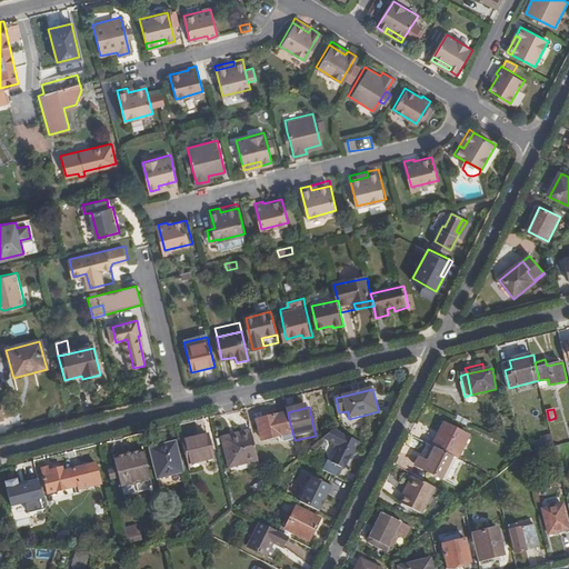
[(295,440),(288,415),(258,421),(263,442),(283,437),(285,443),(295,441),(295,440)]
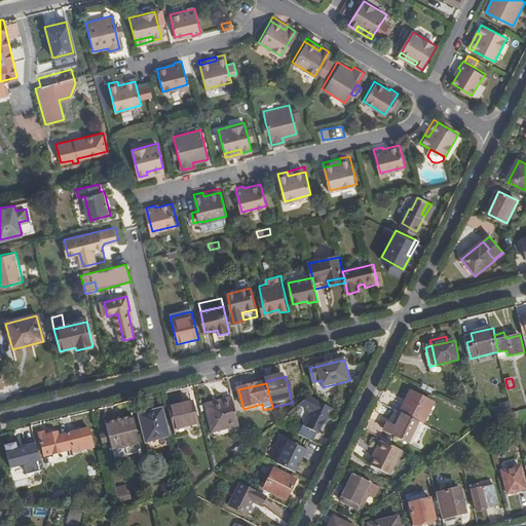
[(409,389),(398,411),(401,413),(405,405),(408,405),(414,391),(409,389)]
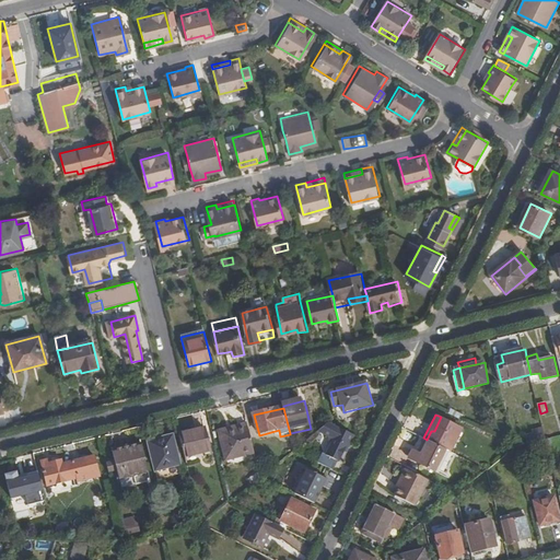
[(431,431),(427,440),(450,451),(451,452),(462,428),(441,417),(434,431),(431,431)]
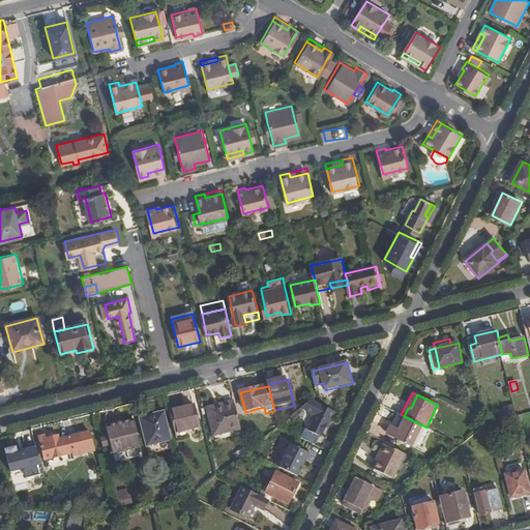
[(301,439),(316,446),(320,437),(321,438),(326,429),(325,428),(327,422),(331,421),(335,412),(313,401),(302,409),(312,414),(315,421),(310,432),(306,430),(301,439)]
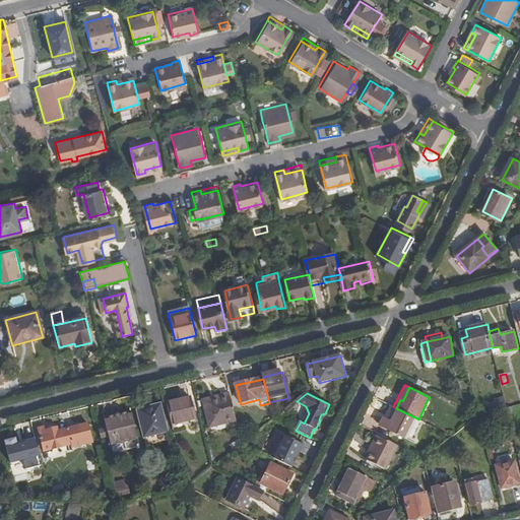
[(237,421),(231,395),(204,401),(210,428),(237,421)]
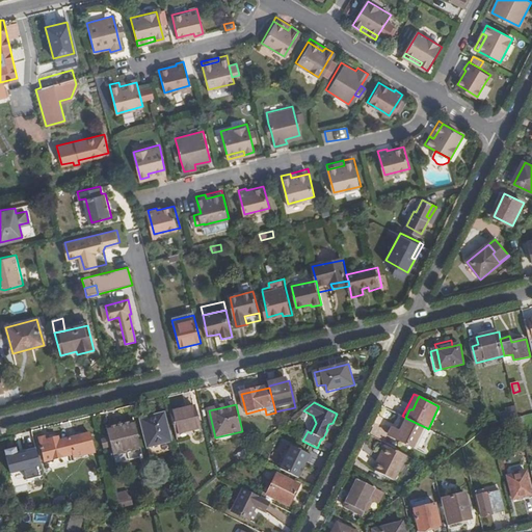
[(195,406),(171,414),(177,435),(202,427),(195,406)]
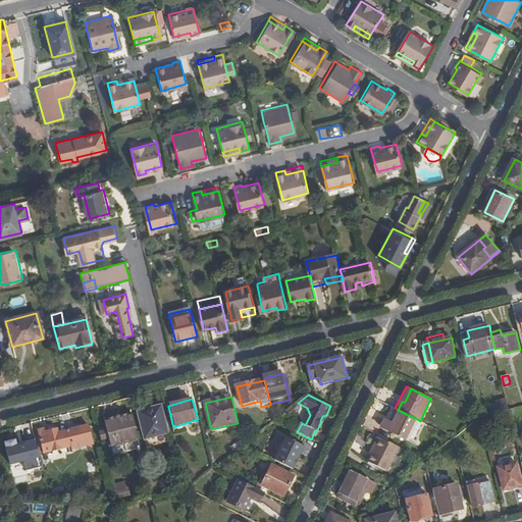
[(169,434),(162,408),(140,414),(147,440),(169,434)]
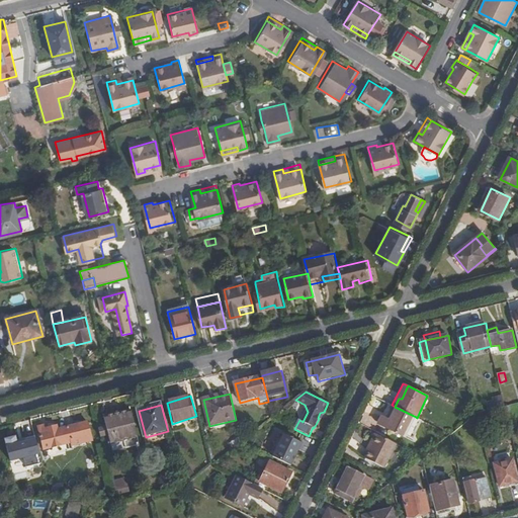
[(416,417),(395,407),(389,419),(385,417),(381,425),(405,437),(406,435),(416,417)]
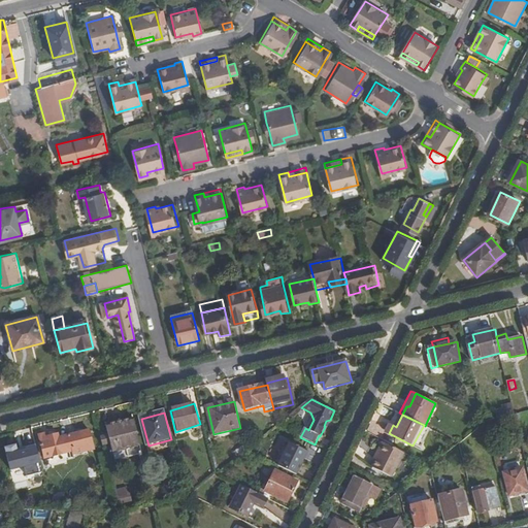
[(493,420),(487,421),(489,431),(495,430),(493,420)]
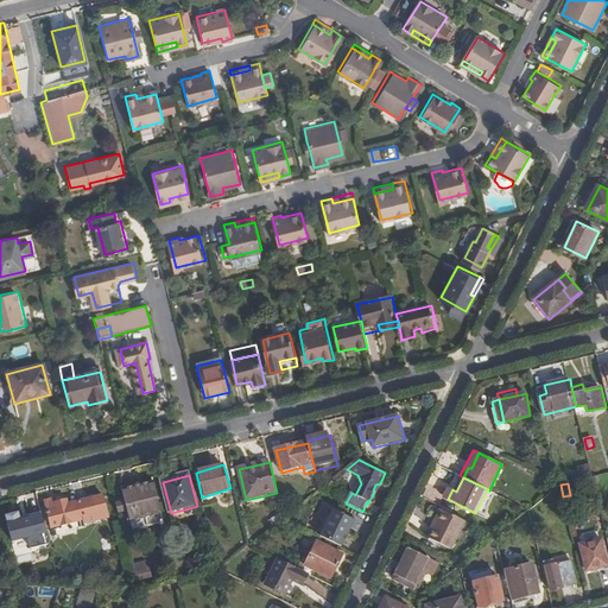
[(168,530),(157,488),(125,496),(128,507),(131,507),(133,515),(131,517),(133,527),(149,524),(151,533),(168,530)]
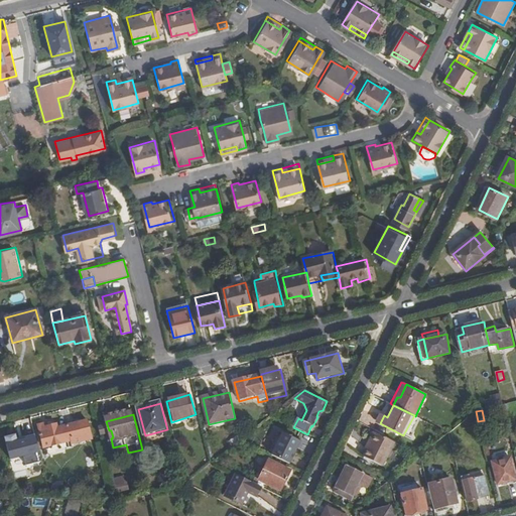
[(404,433),(411,436),(421,419),(415,416),(414,415),(404,433)]
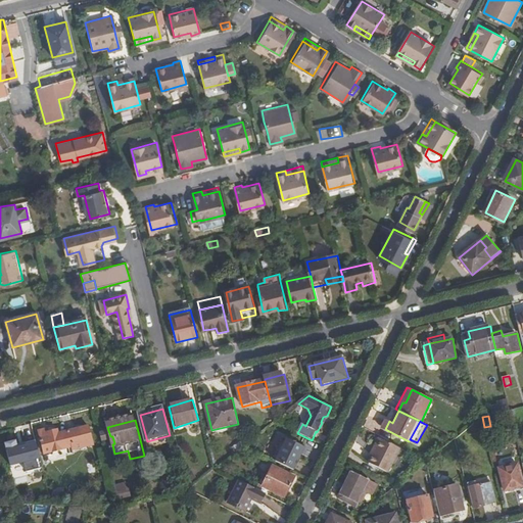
[(49,433),(48,429),(40,431),(45,456),(72,448),(73,454),(86,450),(80,430),(60,435),(59,431),(49,433)]
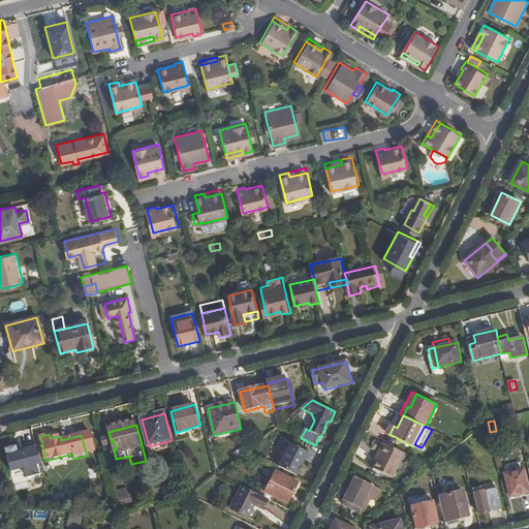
[(307,452),(289,443),(279,466),(297,474),(307,452)]
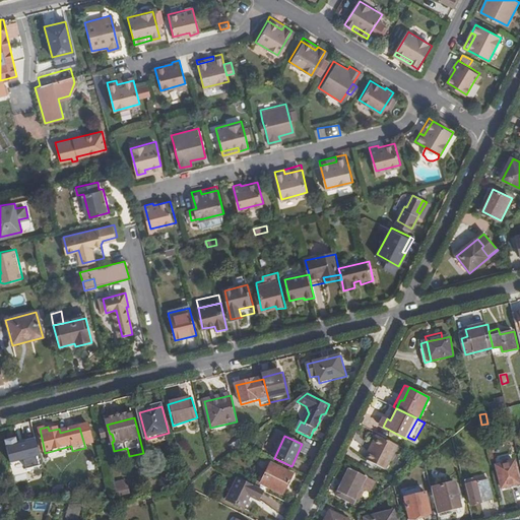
[(400,448),(377,437),(373,446),(375,447),(373,451),(393,461),(400,448)]
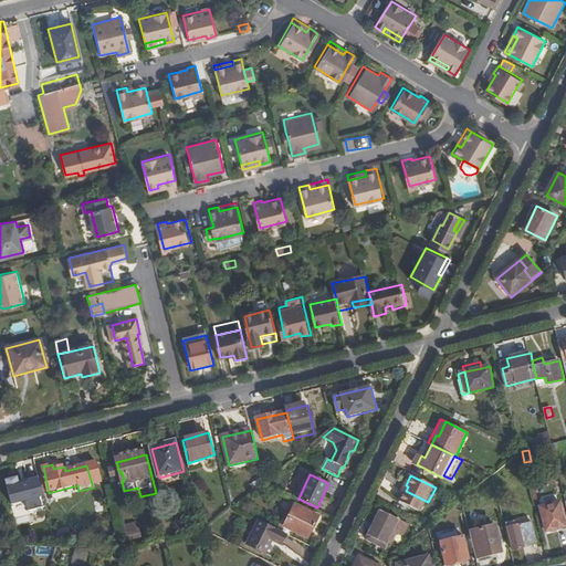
[(257,491),(264,484),(263,479),(252,486),(257,491)]
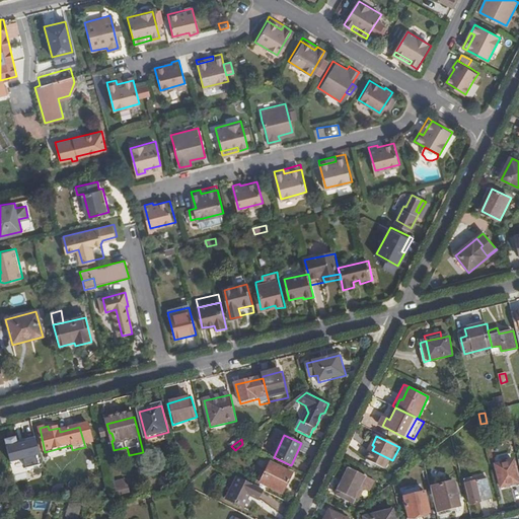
[(372,450),(370,449),(369,451),(371,452),(367,461),(387,470),(392,460),(372,450)]
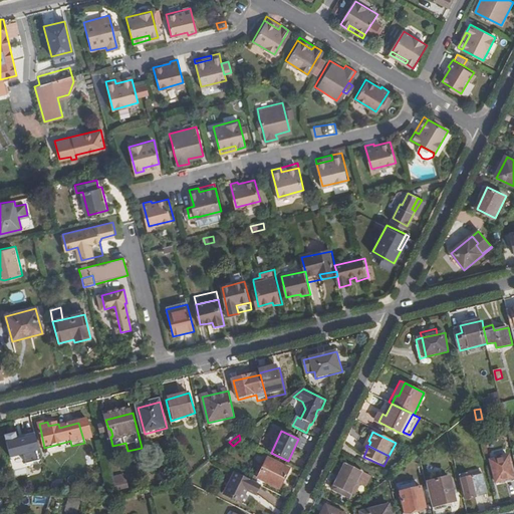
[(513,478),(513,476),(509,456),(492,461),(497,482),(513,478)]
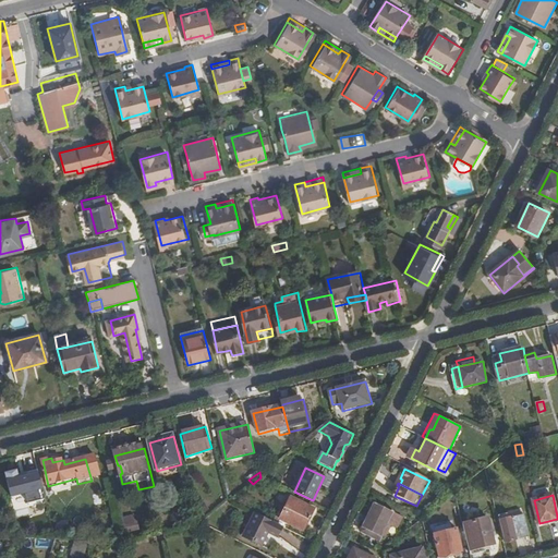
[(291,498),(283,513),(280,520),(304,532),(315,510),(291,498)]
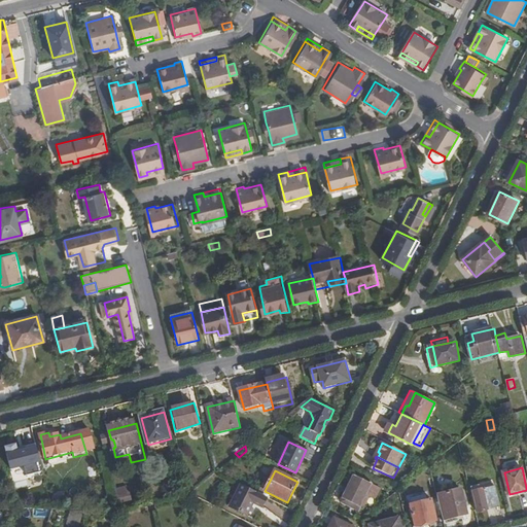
[(360,507),(361,505),(364,499),(370,501),(372,497),(377,500),(383,489),(355,475),(343,499),(360,507)]
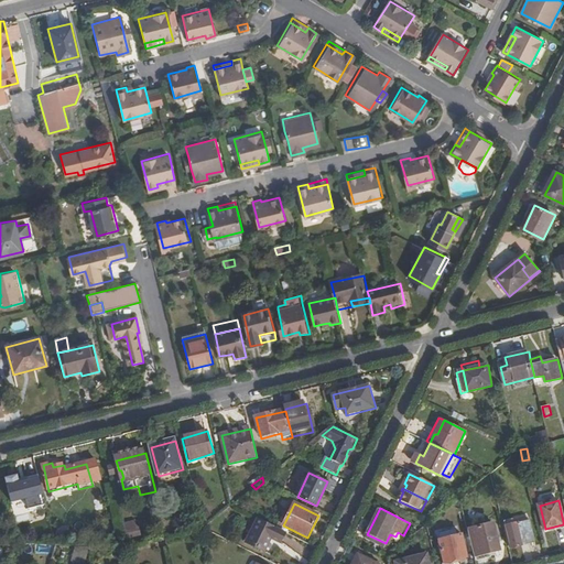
[(535,538),(530,511),(505,517),(512,548),(531,543),(530,539),(535,538)]
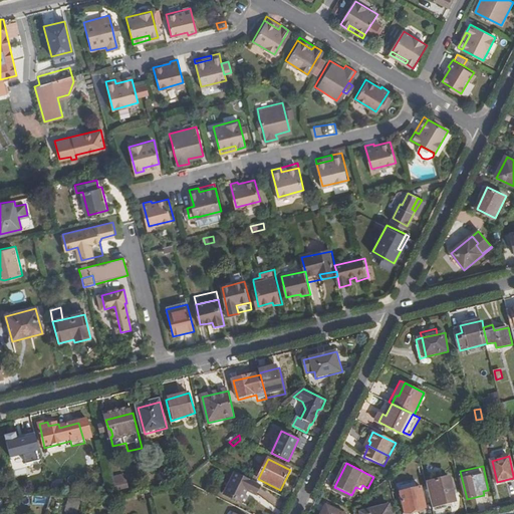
[(258,479),(261,473),(255,470),(252,477),(258,479)]
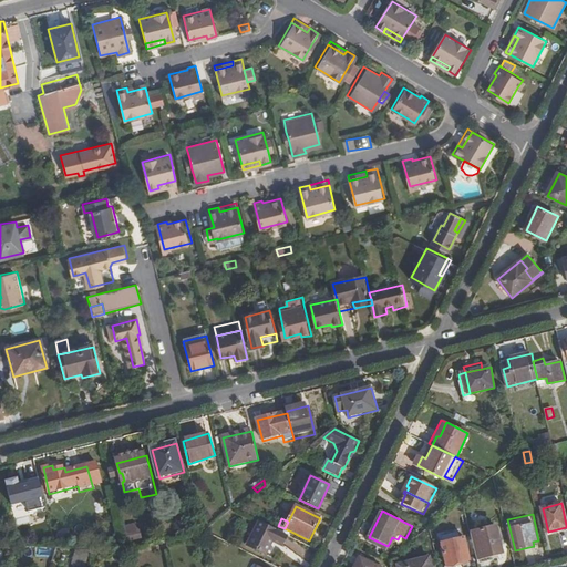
[(286,536),(258,523),(247,545),(265,554),(270,540),(281,545),(286,536)]
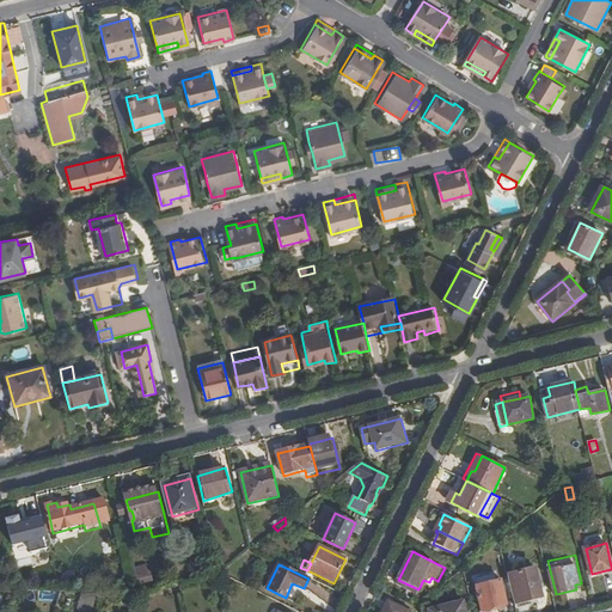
[(537,569),(509,576),(514,599),(542,592),(537,569)]
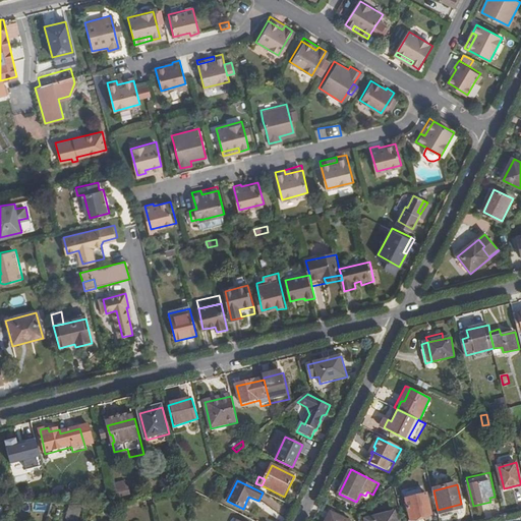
[(129,488),(118,491),(120,498),(130,495),(129,488)]
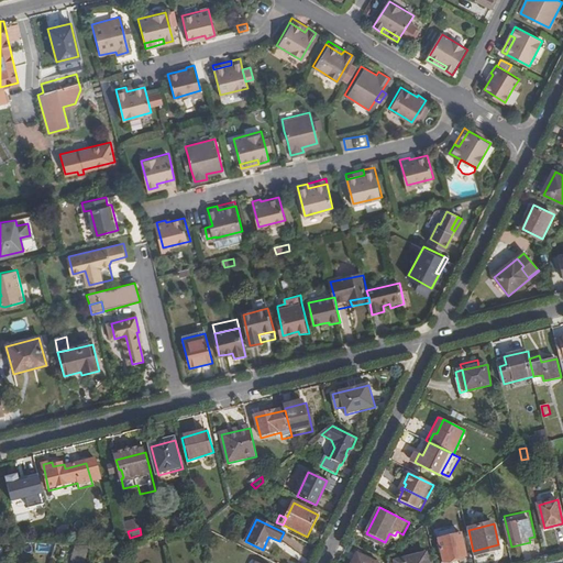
[(466,556),(461,534),(440,540),(444,562),(466,556)]
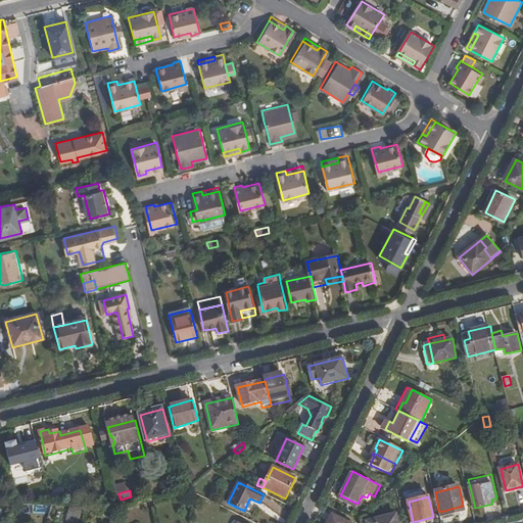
[(46,516),(47,507),(34,507),(34,512),(38,512),(38,516),(46,516)]
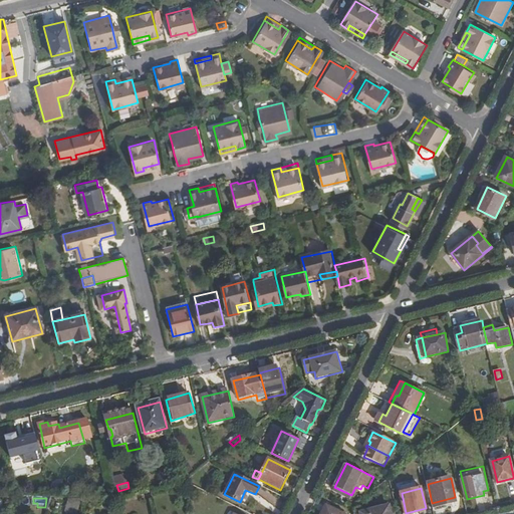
[(86,498),(73,498),(69,510),(80,513),(86,498)]
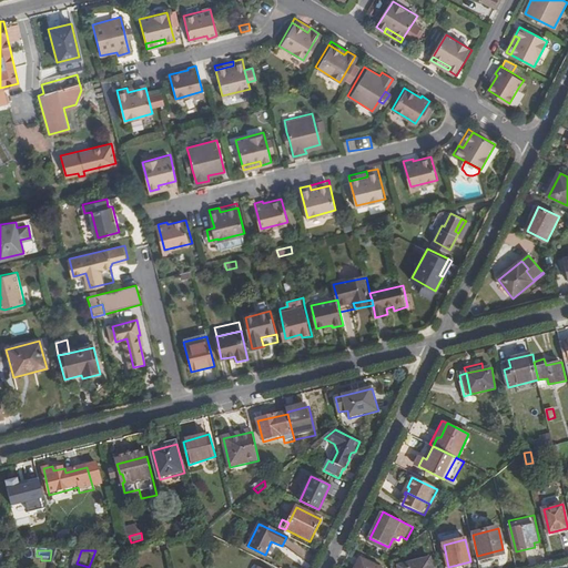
[(433,567),(432,557),(404,564),(404,567),(433,567)]
